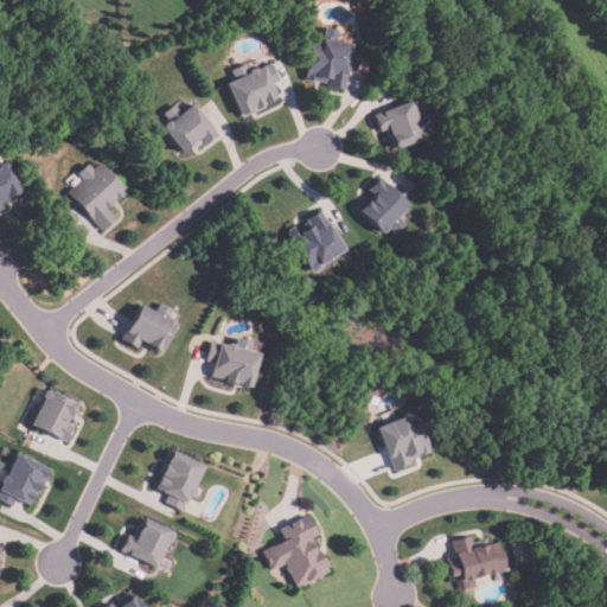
[(324,40),(325,30),(338,31),(337,43),(353,45),(347,93),(328,89),(328,83),(306,81),(313,39),(324,40)]
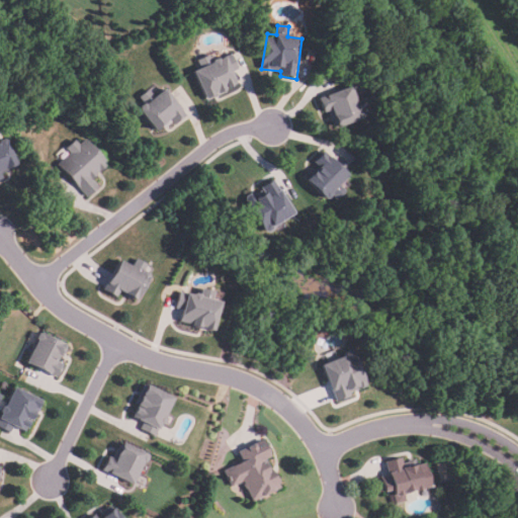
[(237,83),(232,71),(238,69),(233,55),(213,63),(209,54),(197,60),(201,69),(194,72),(206,100),(227,91),(226,88),(237,83)]
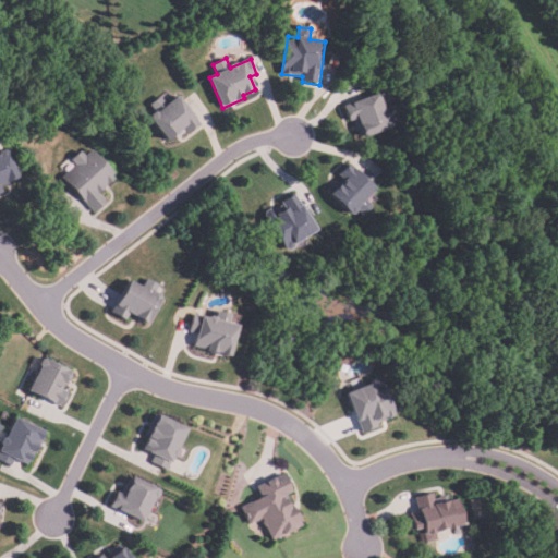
[(350,123),(344,105),(381,92),(395,128),(368,137),(365,129),(358,131),(354,121),(350,123)]
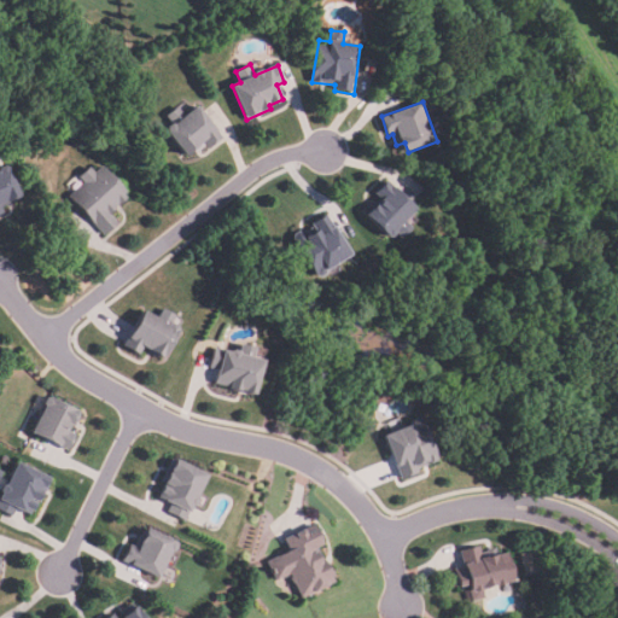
[(188,158),(205,145),(209,150),(226,136),(200,105),(191,112),(184,104),(168,117),(175,126),(168,132),(188,158)]
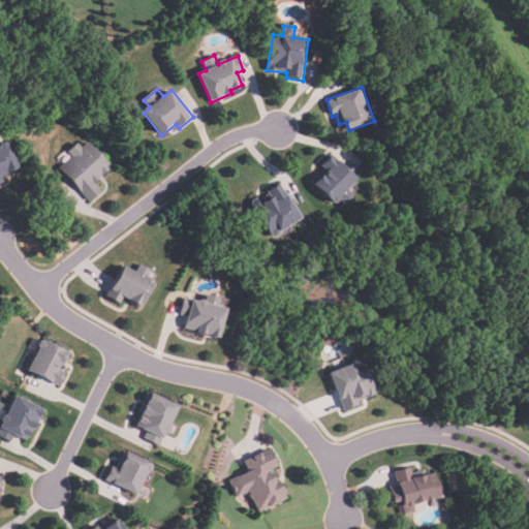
[(0,185),(0,144),(8,141),(20,169),(0,178),(3,184),(0,185)]
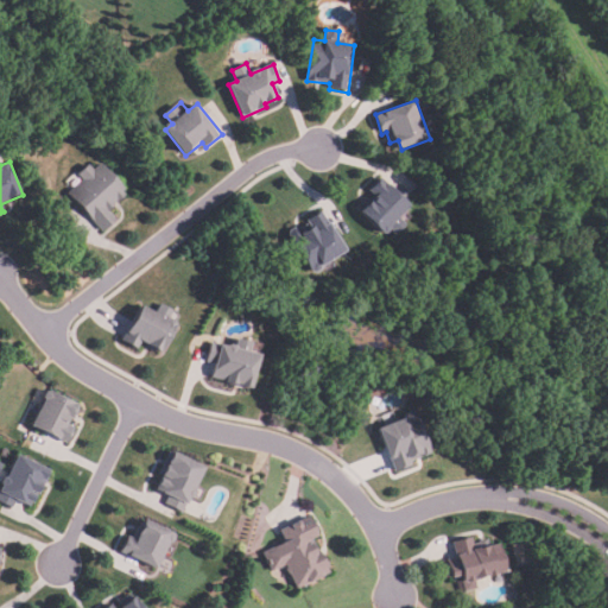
[(67,194),(82,179),(77,175),(89,165),(94,171),(101,164),(125,190),(121,192),(126,197),(111,211),(118,221),(103,234),(67,194)]
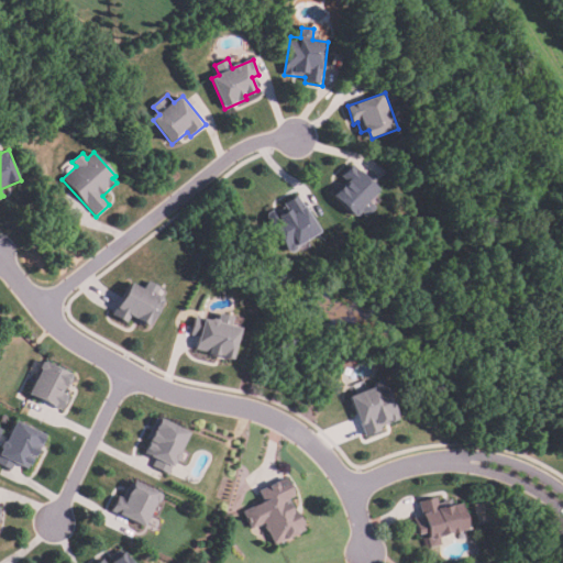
[(331,192),(341,184),(335,179),(353,162),(382,190),(371,202),(377,208),(367,218),(363,213),(357,218),(331,192)]
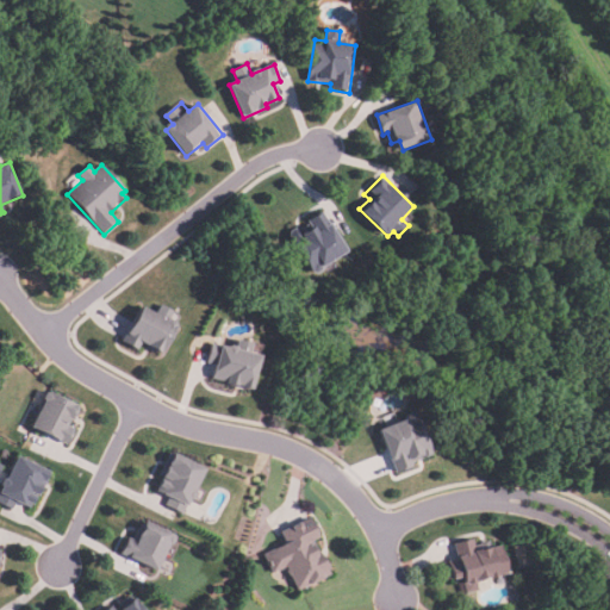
[(349,253),(324,268),(323,272),(318,274),(312,273),(291,236),(291,231),(296,229),(300,230),(310,224),(307,221),(324,211),(349,253)]
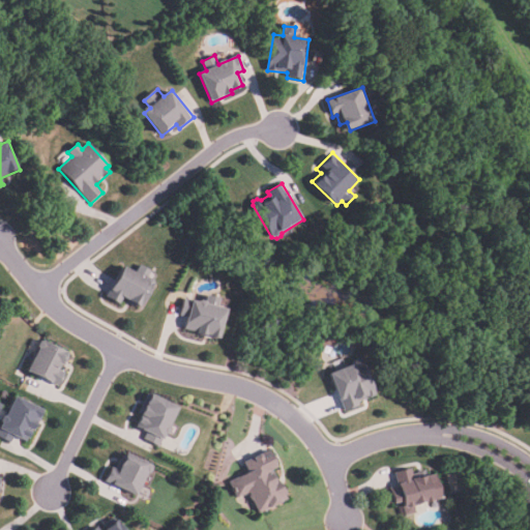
[(106,297),(123,266),(136,272),(140,265),(151,271),(146,281),(154,285),(142,307),(123,297),(119,304),(106,297)]
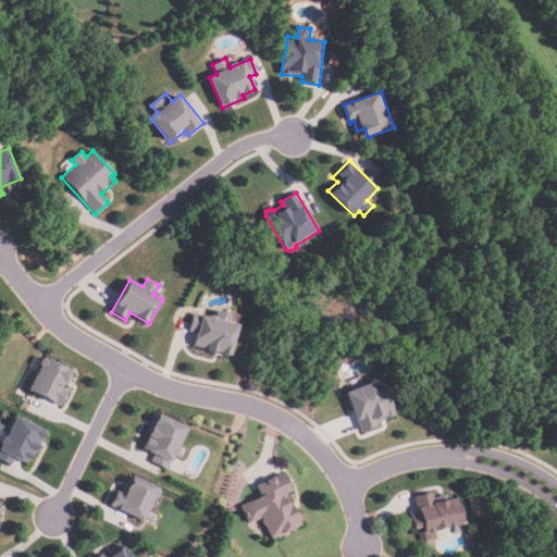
[(231,356),(210,350),(210,349),(196,345),(199,333),(188,331),(193,314),(210,319),(212,317),(217,318),(219,311),(233,314),(230,325),(238,326),(231,356)]
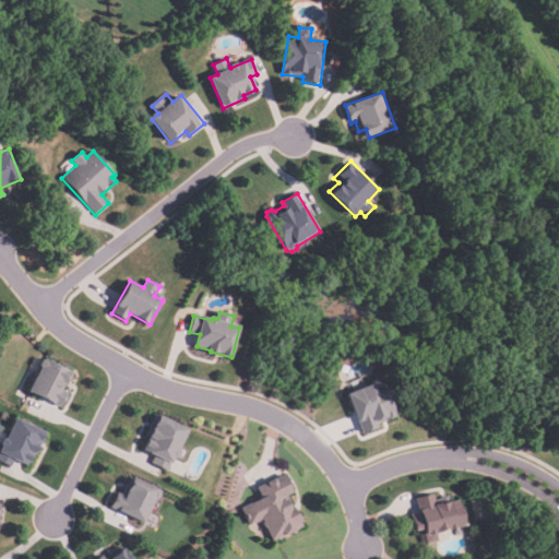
[(70,395),(62,392),(72,373),(47,360),(31,392),(63,409),(70,395)]
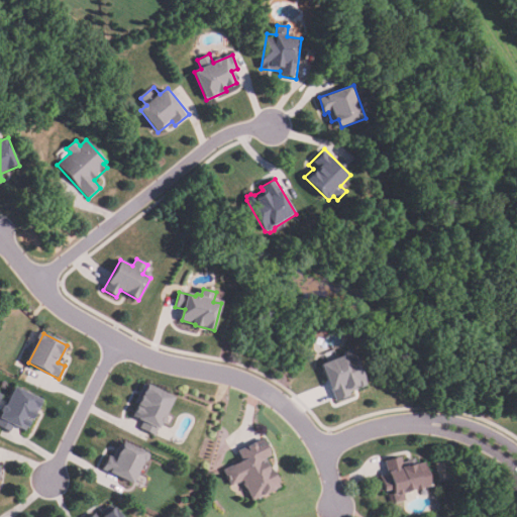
[(321,366),(342,357),(343,352),(349,350),(353,352),(366,385),(346,393),(348,396),(335,401),(321,366)]
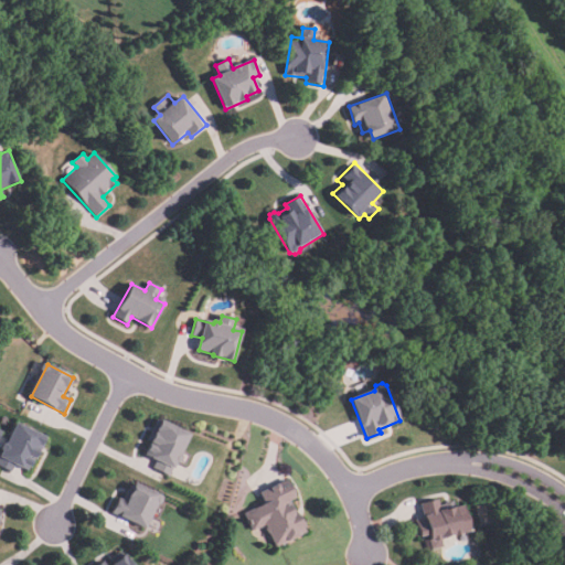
[(170,477),(153,469),(158,461),(145,456),(160,419),(193,435),(180,464),(178,464),(176,469),(173,468),(170,477)]
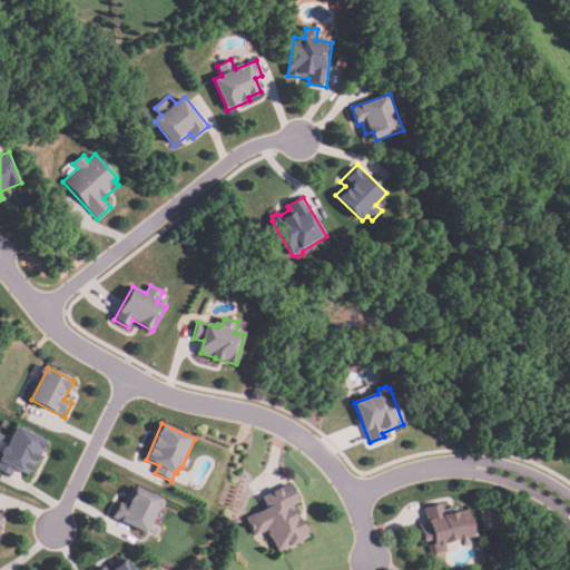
[(0,461),(17,424),(50,440),(45,452),(40,450),(29,474),(16,468),(12,475),(0,470),(0,461)]
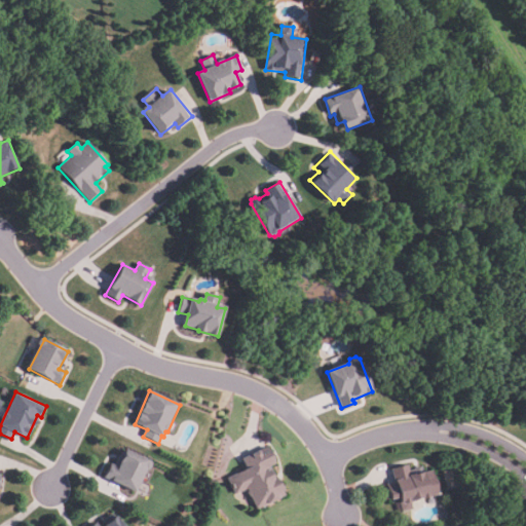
[(286,497),(284,492),(286,491),(282,482),(278,483),(271,467),(276,464),(269,447),(242,459),(248,472),(228,480),(235,495),(248,489),(257,510),(286,497)]
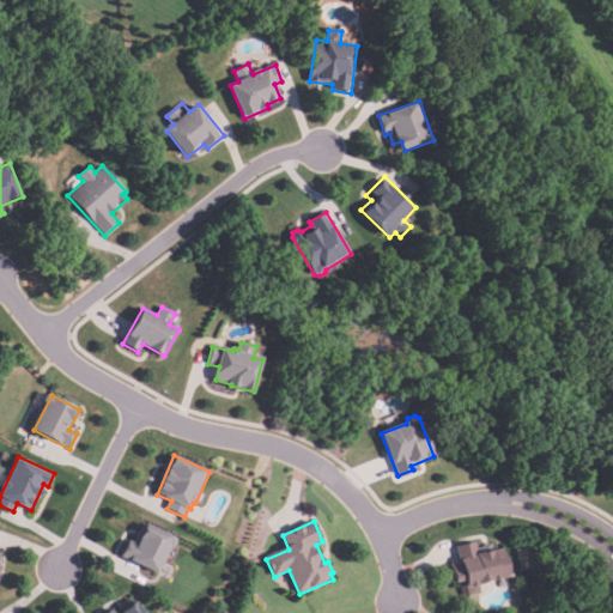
[(147,526),(138,546),(128,542),(122,557),(159,575),(176,540),(147,526)]
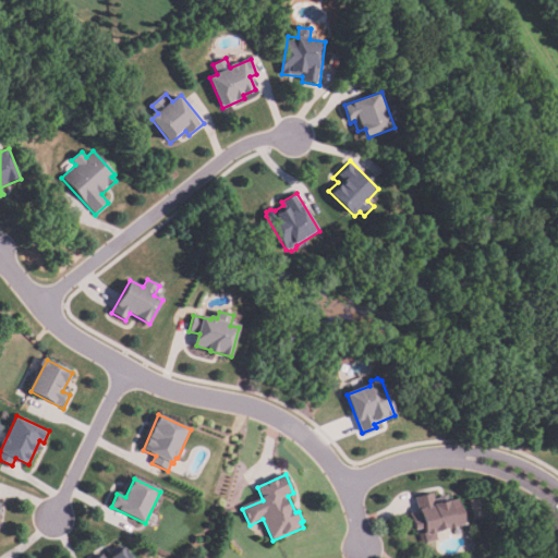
[(426,544),(437,542),(436,533),(466,525),(460,501),(436,507),(433,495),(417,498),(421,512),(410,516),(414,533),(424,531),(426,544)]
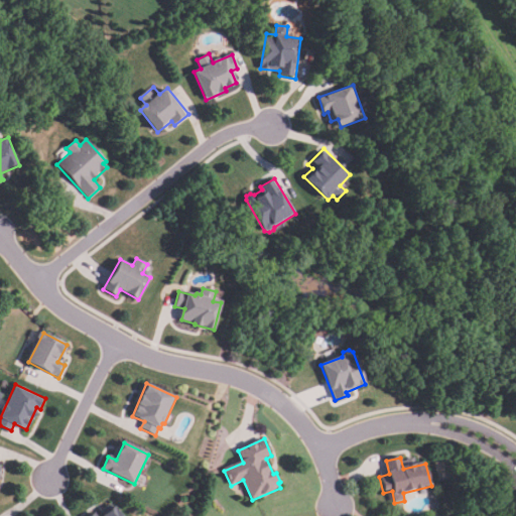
[(93,515),(91,515),(88,512),(84,515),(111,515),(103,507),(93,515)]
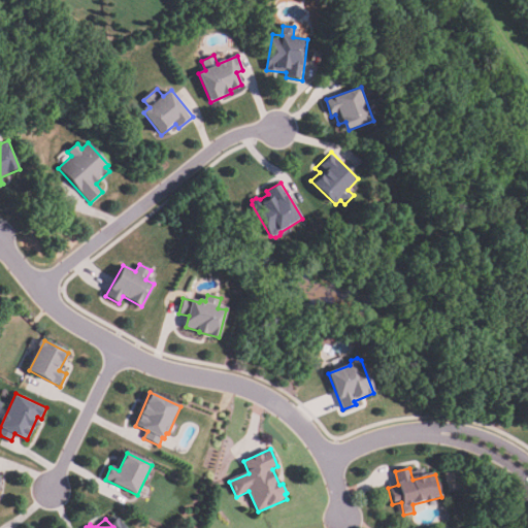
All buildings are outlined.
